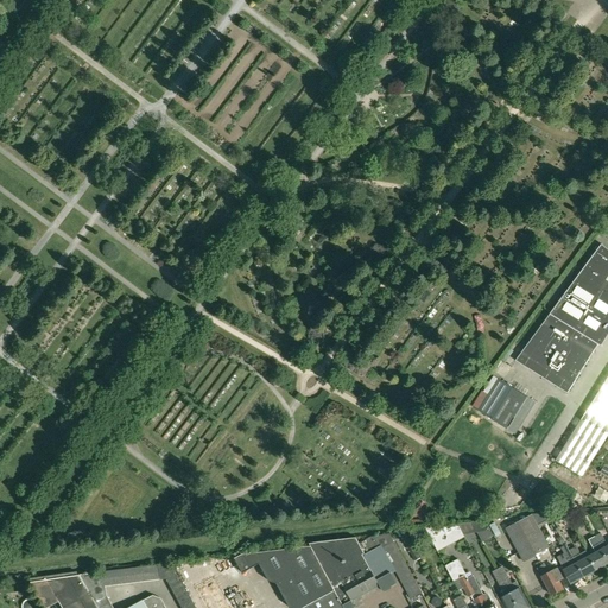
[(515,361),(517,362),(529,369),(532,363),(556,378),(552,384),(568,393),(599,344),(601,347),(607,335),(607,248),(602,245),(515,361)]
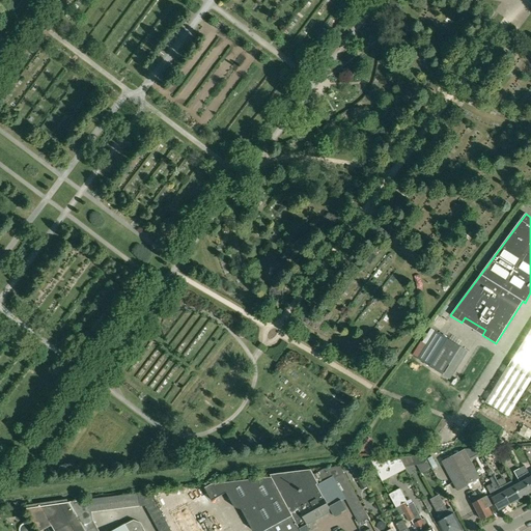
[(530,330),(512,360),(530,370),(530,330)]
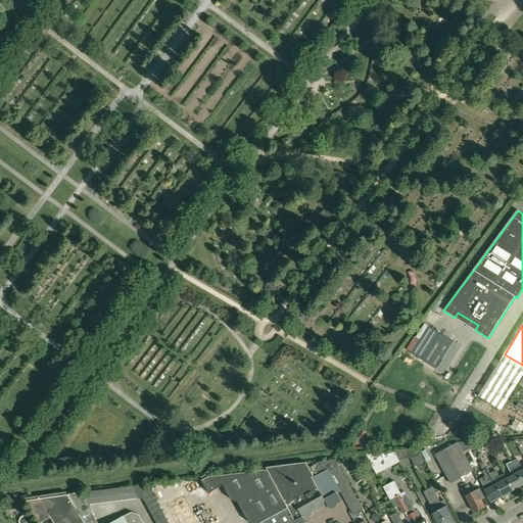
[(412,353),(441,372),(459,344),(429,326),(412,353)]
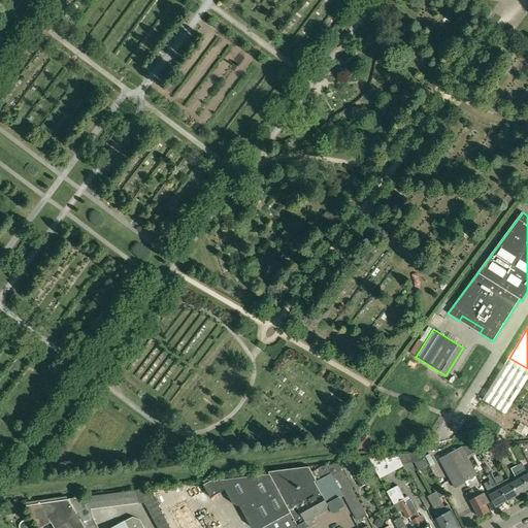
[(527,369),(509,358),(483,399),(505,414),(527,376),(527,369)]
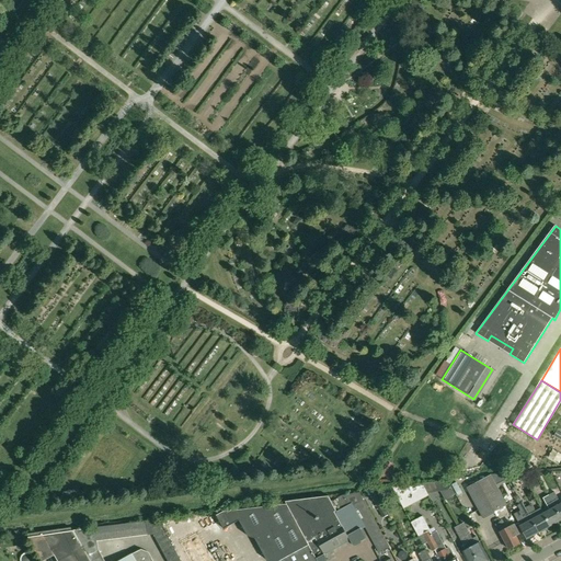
[(483,518),(495,513),(506,506),(491,477),(467,489),(483,518)]
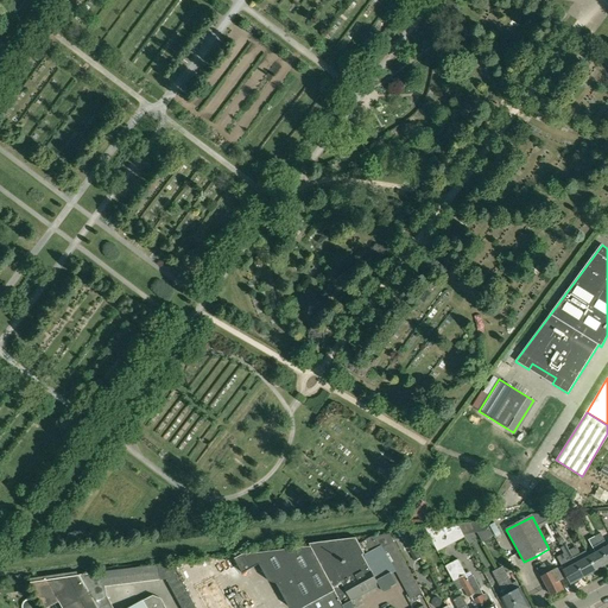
[(470,523),(476,532),(491,530),(486,520),(470,523)]
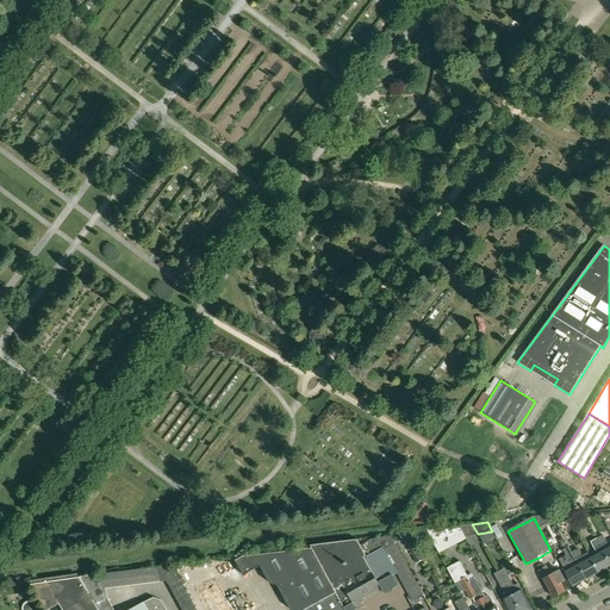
[(465,536),(478,534),(472,524),(459,526),(465,536)]
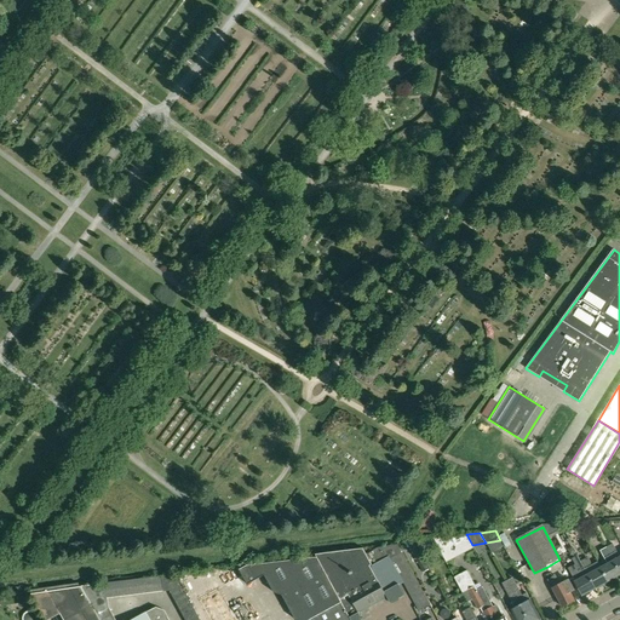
[(434,538),(436,544),(447,562),(474,547),(472,545),(466,534),(434,538)]
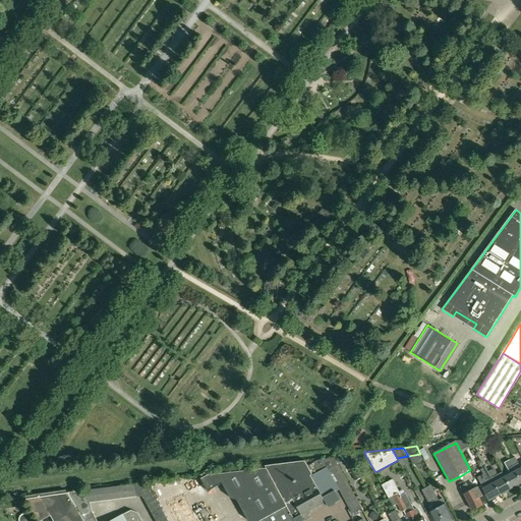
[(354,464),(366,457),(364,452),(363,450),(349,452),(348,453),(354,464)]
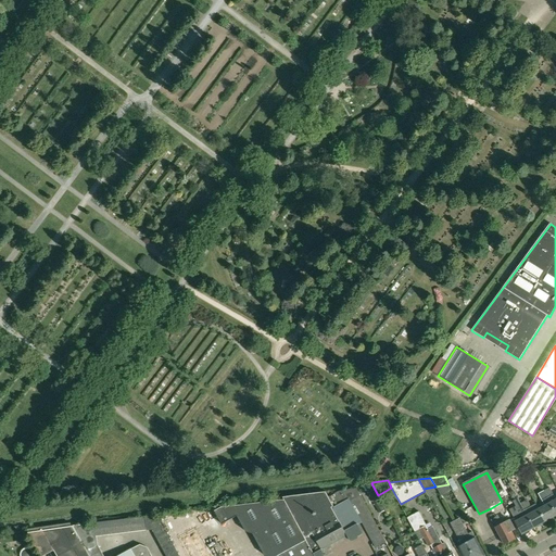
[(370,484),(365,487),(380,514),(384,512),(370,484)]
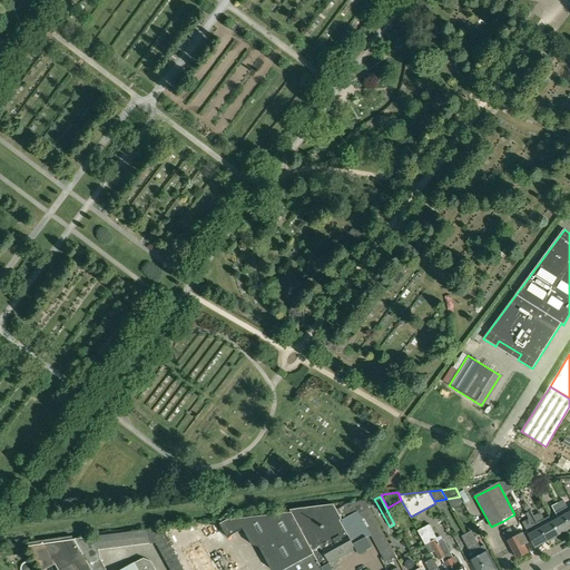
[(569,526),(569,512),(563,500),(558,503),(564,516),(569,526)]
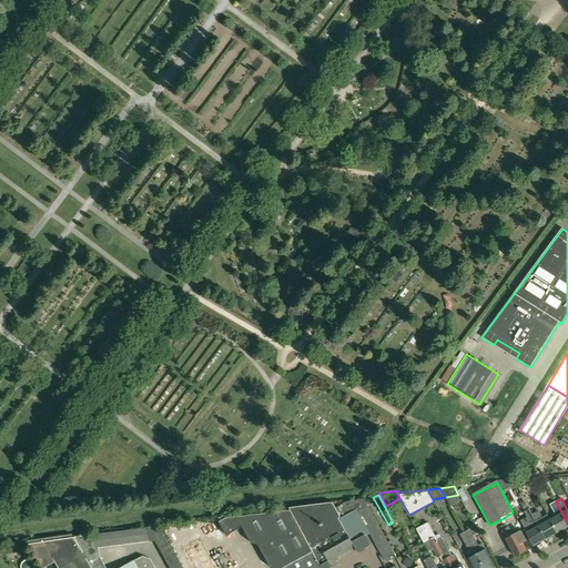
[(346,503),(336,508),(334,509),(331,504),(290,509),(291,511),(321,567),(328,567),(331,565),(328,561),(355,547),(357,553),(371,546),(365,536),(352,543),(346,531),(345,531),(338,519),(353,513),(358,514),(384,560),(394,555),(365,501),(364,499),(346,503)]
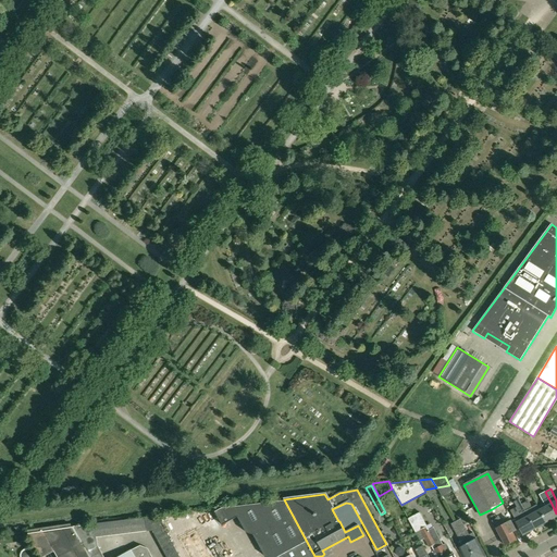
[(540,510),(547,523),(556,517),(556,514),(552,504),(545,492),(540,495),(546,507),(540,510)]
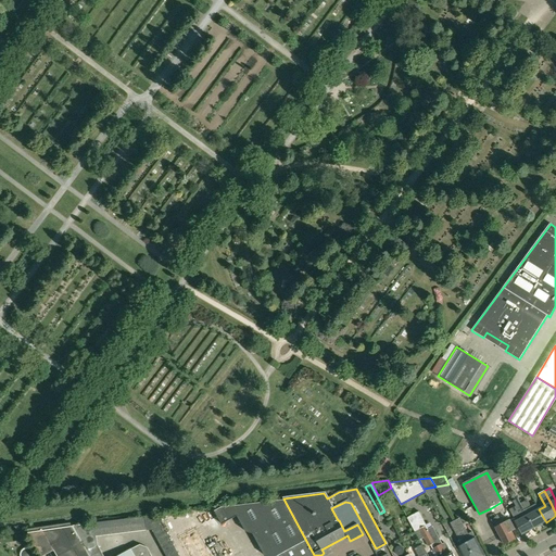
[(522,534),(534,528),(528,516),(525,510),(521,503),(518,497),(513,501),(516,506),(509,509),(517,522),(516,522),(522,534)]
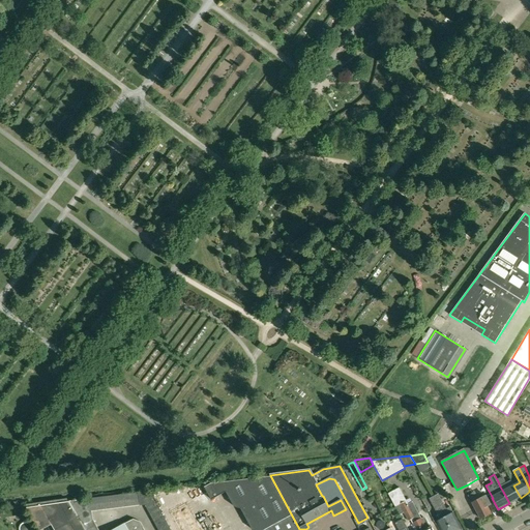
[(500,487),(506,483),(502,476),(497,479),(500,487)]
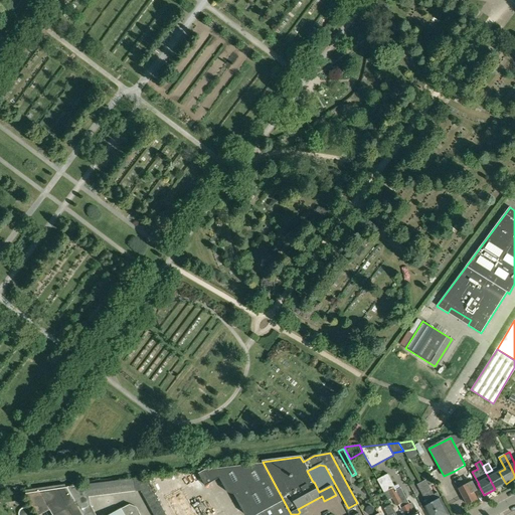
[(291,514),(264,464),(215,470),(210,472),(209,470),(200,475),(205,486),(219,479),(227,494),(234,496),(244,514),(248,514),(291,514)]
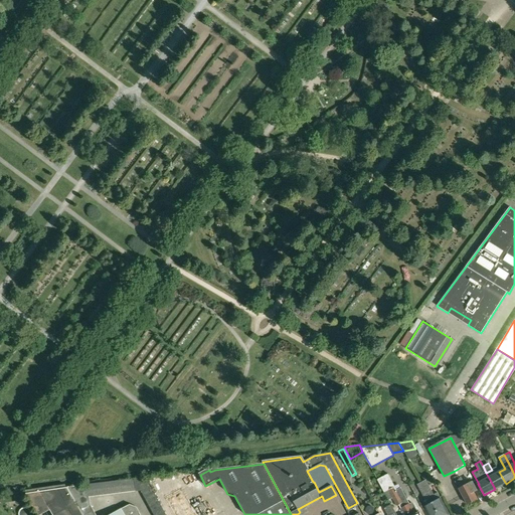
[(489,478),(495,489),(506,484),(499,472),(489,478)]
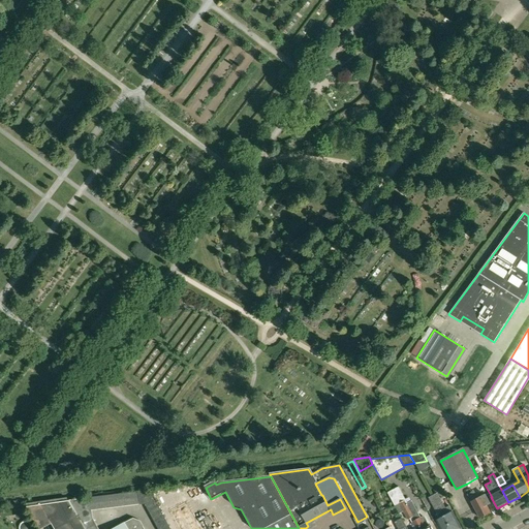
[(395,505),(405,500),(398,487),(387,493),(395,505)]
